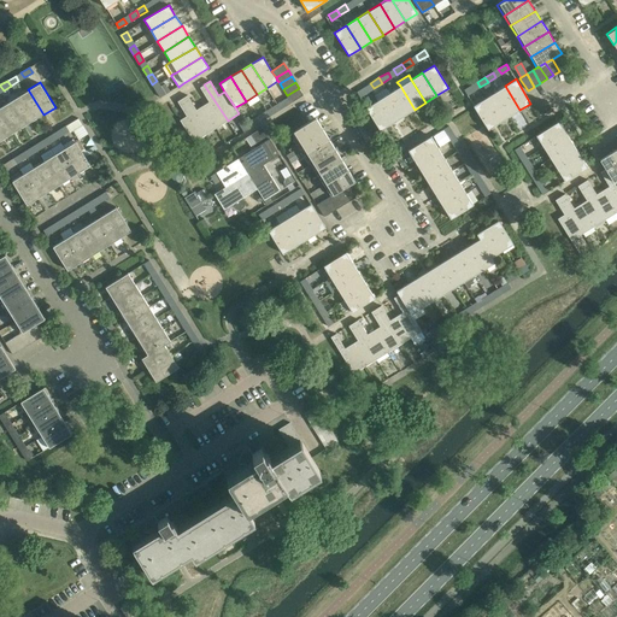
[(165,94),(170,92),(165,83),(160,87),(165,94)]
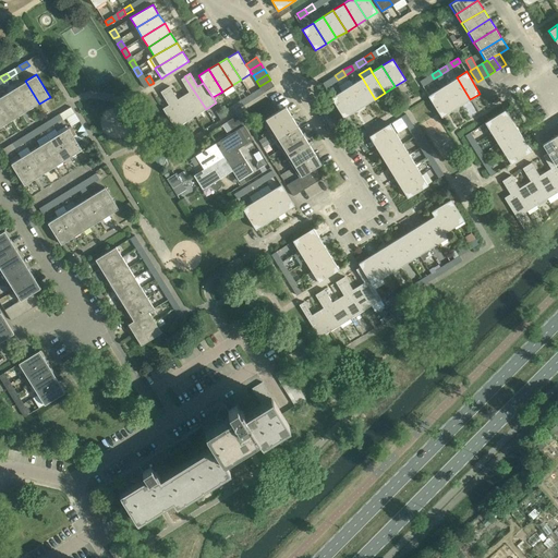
[(183,96),(195,116),(206,109),(184,76),(180,79),(189,93),(183,96)]
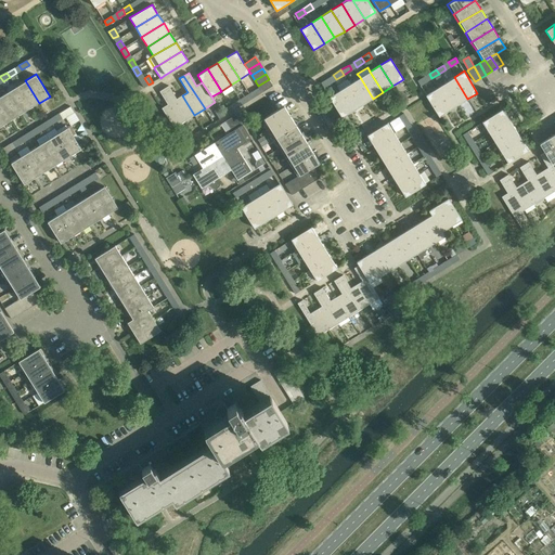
[(427,81),(424,76),(417,80),(421,86),(427,81)]
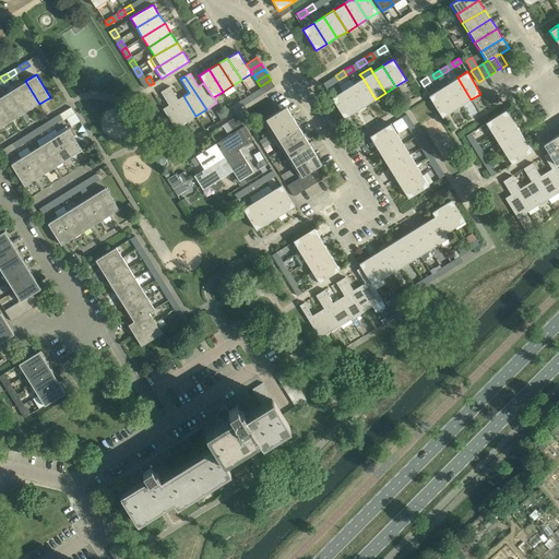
[(376,99),(363,78),(352,84),(365,106),(376,99)]
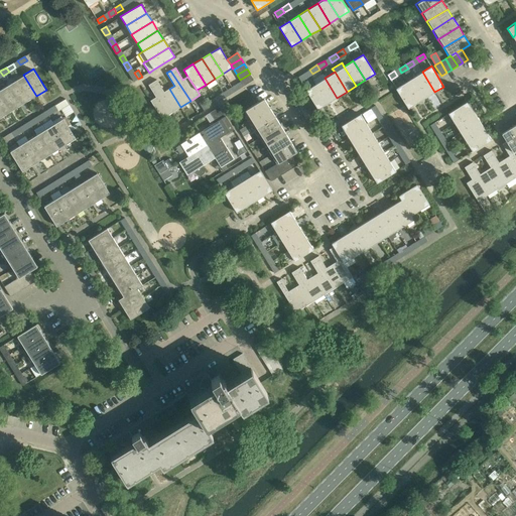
[(413,77),(426,98),(434,92),(422,72),(413,77)]
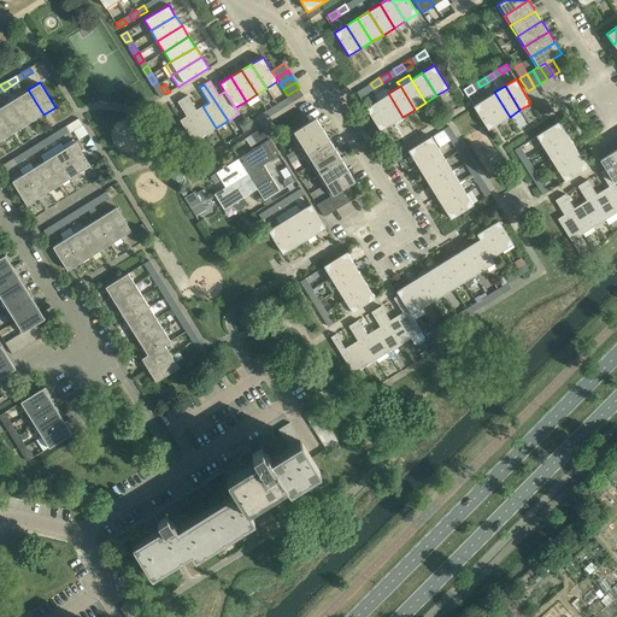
[(159,98),(165,94),(160,87),(154,89),(159,98)]
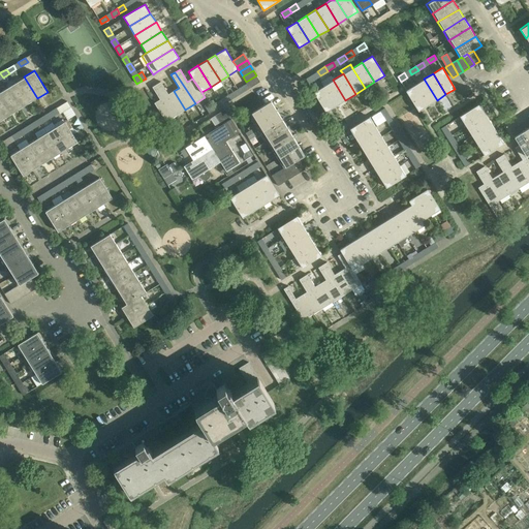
[(316,79),(313,74),(306,79),(308,84),(316,79)]
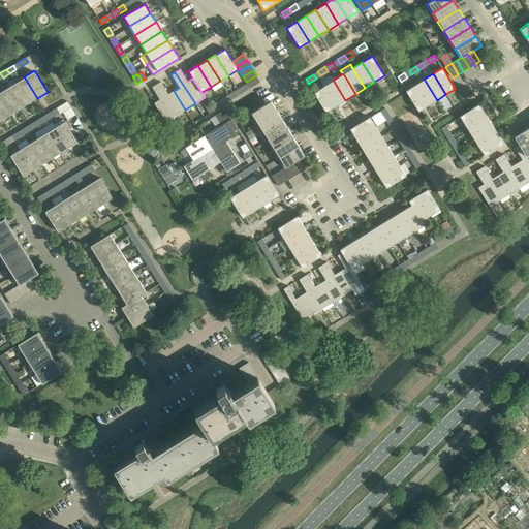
[(256,75),(246,82),(250,88),(260,81),(256,75)]
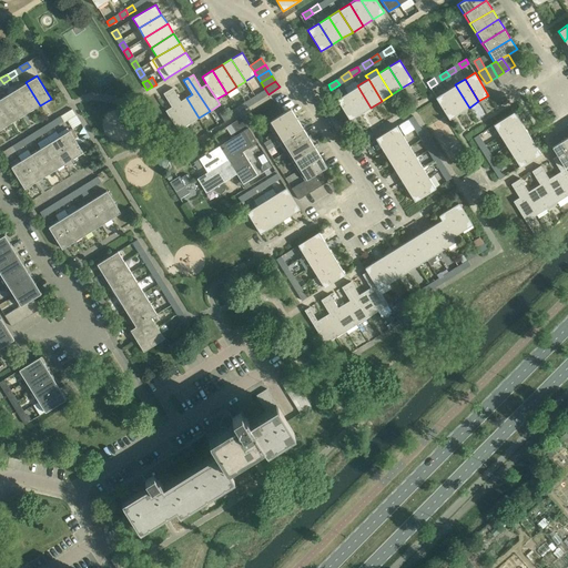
[(30,111),(40,105),(26,82),(16,89),(30,111)]
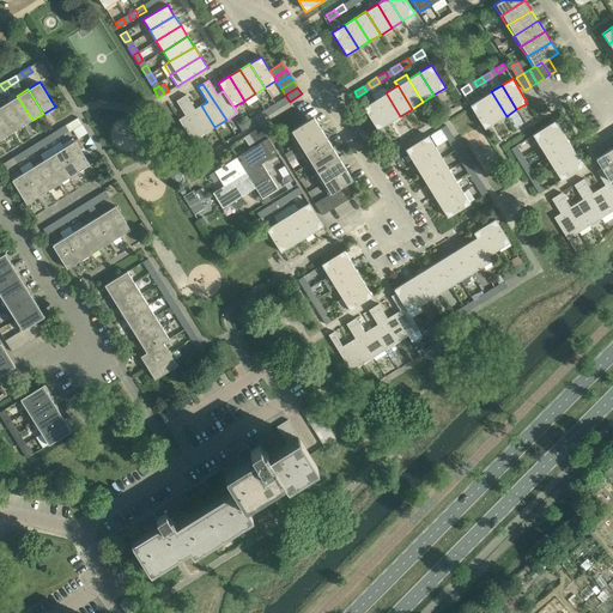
[(491,91),(480,98),(496,122),(507,116),(491,91)]
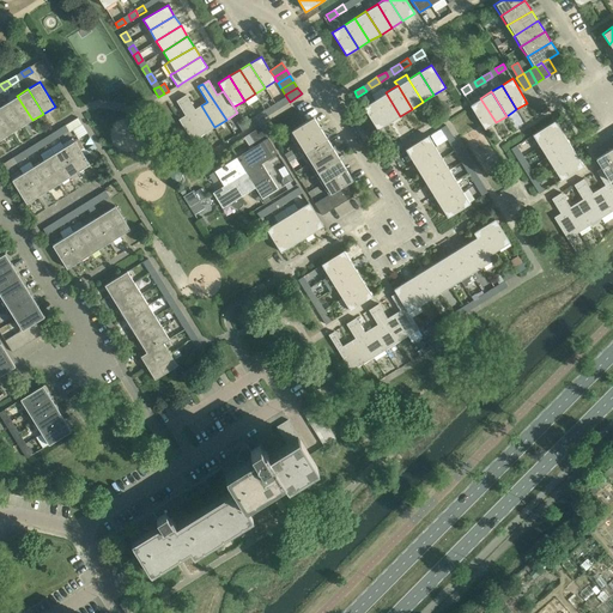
[(386,92),(375,99),(389,123),(400,116),(386,92)]
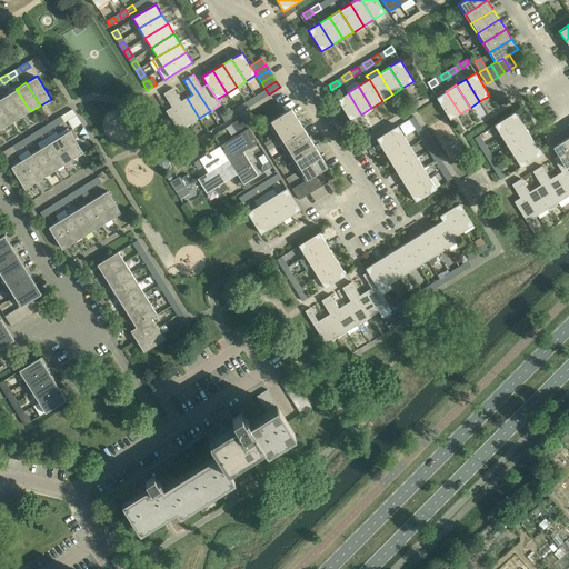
[(189,125),(199,118),(187,98),(181,101),(172,88),(168,91),(189,125)]
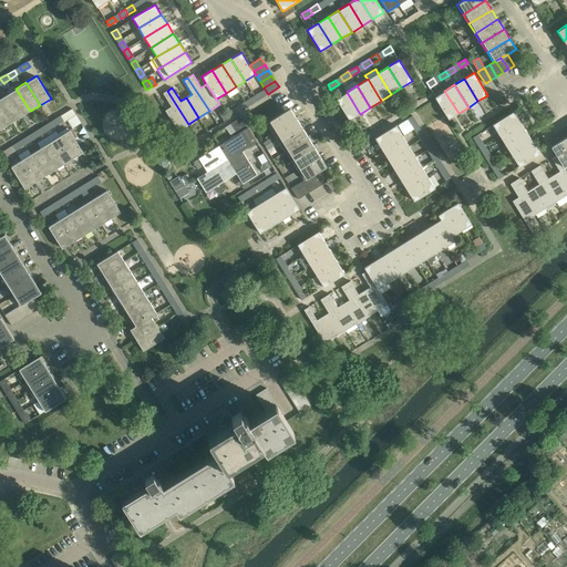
[(16,89),(7,94),(20,117),(30,111),(16,89)]
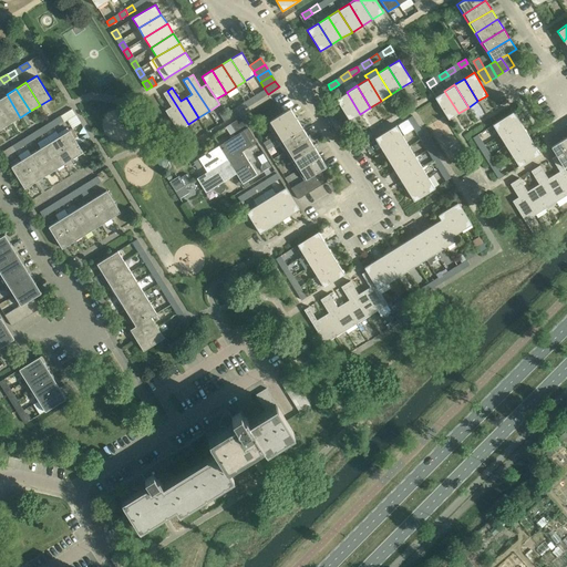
[(165,111),(177,131),(188,124),(167,91),(163,93),(171,106),(165,111)]
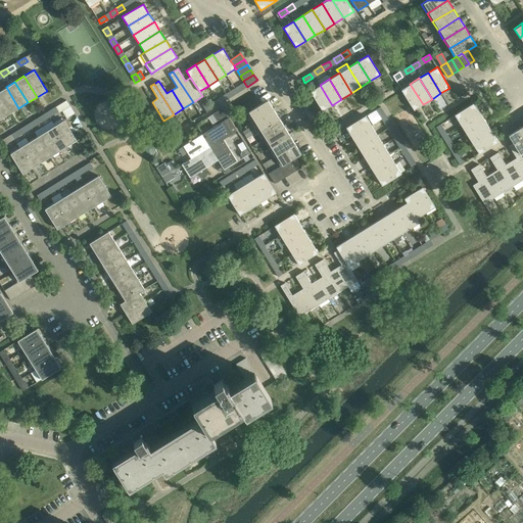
[(241,84),(235,88),(238,93),(244,88),(241,84)]
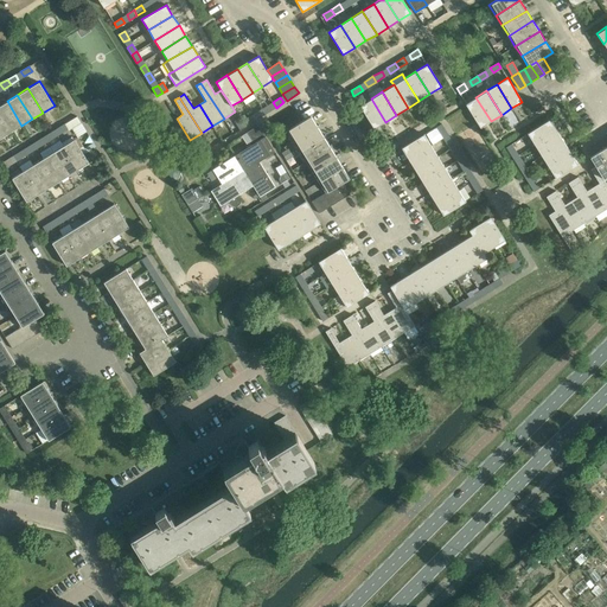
[(475,97),(465,103),(480,128),(491,121),(475,97)]
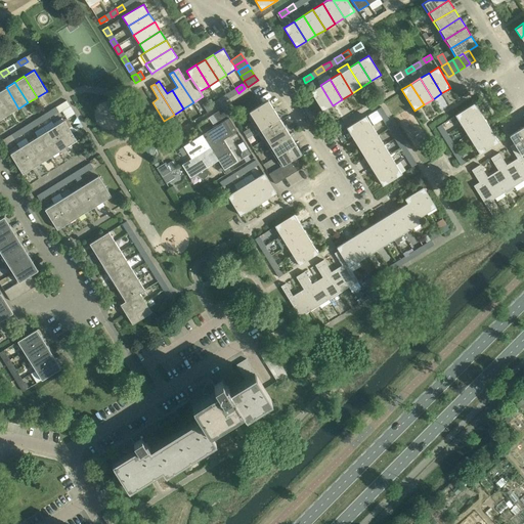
[(333,105),(320,85),(310,91),(322,112),(333,105)]
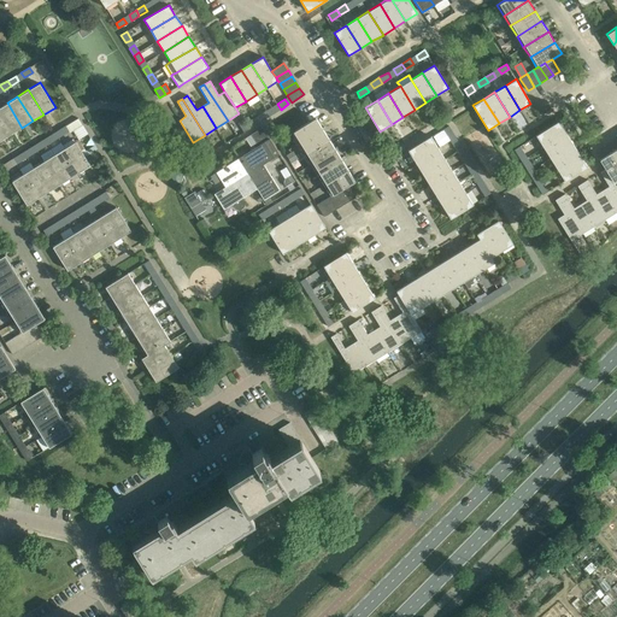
[(0,115),(12,134),(22,128),(7,103),(0,106),(0,115)]
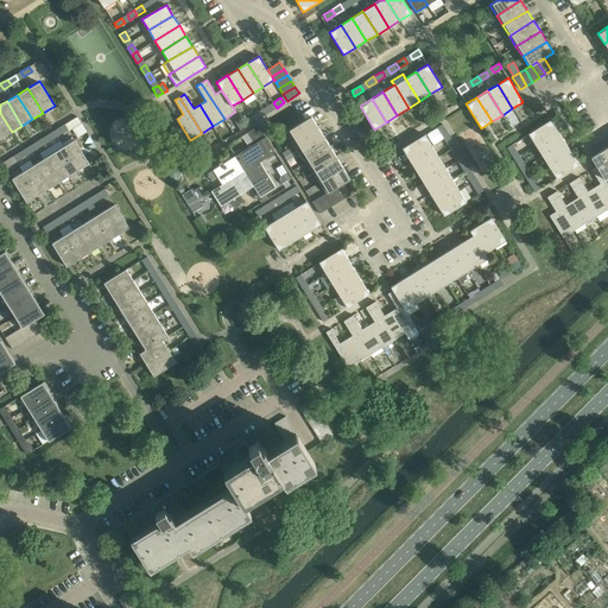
[(271,103),(263,109),(266,114),(273,109),(271,103)]
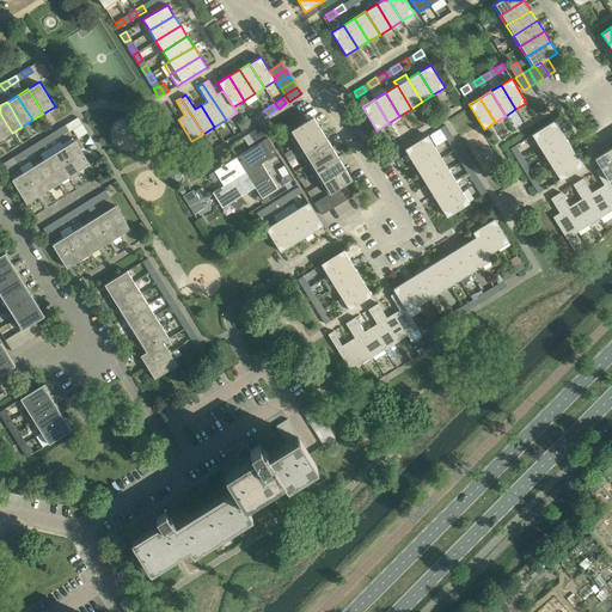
[(264,110),(257,114),(261,120),(268,115),(264,110)]
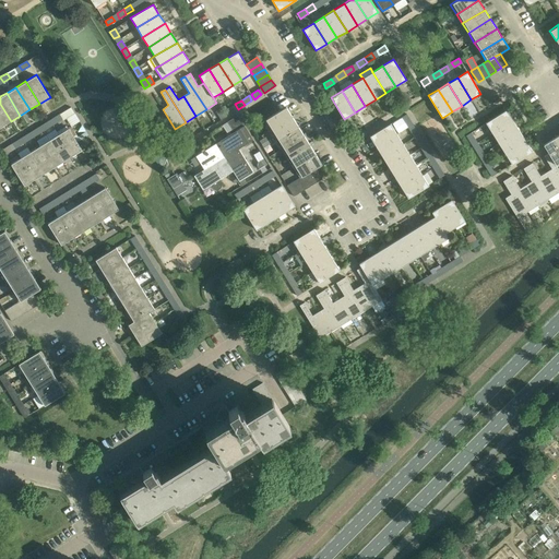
[(0,104),(0,125),(1,127),(11,121),(0,104)]
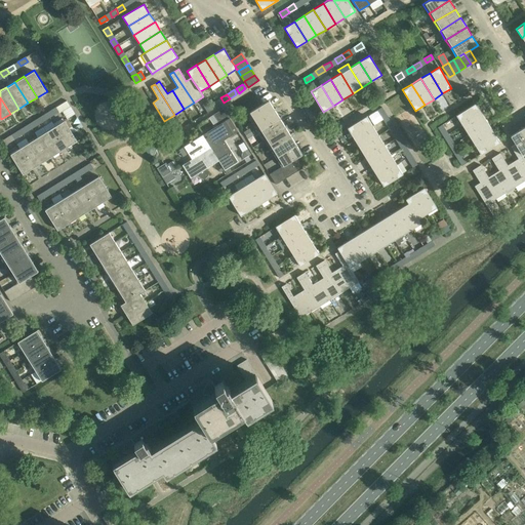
[(56,107),(66,119),(75,112),(66,99),(56,107)]
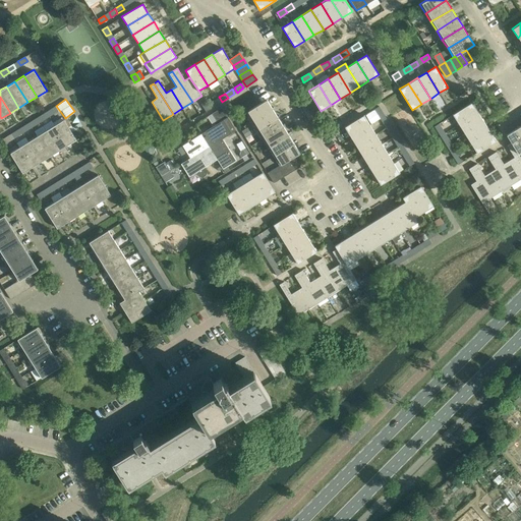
[(245,112),(251,121),(273,108),(267,99),(245,112)]
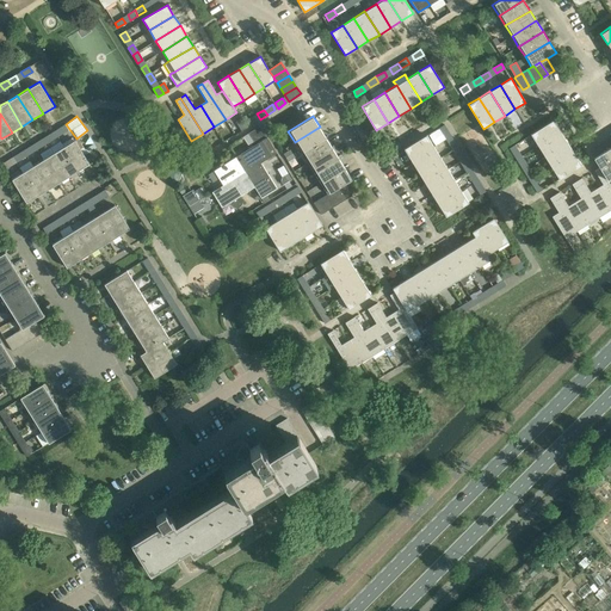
[(251,117),(244,122),(247,128),(254,123),(251,117)]
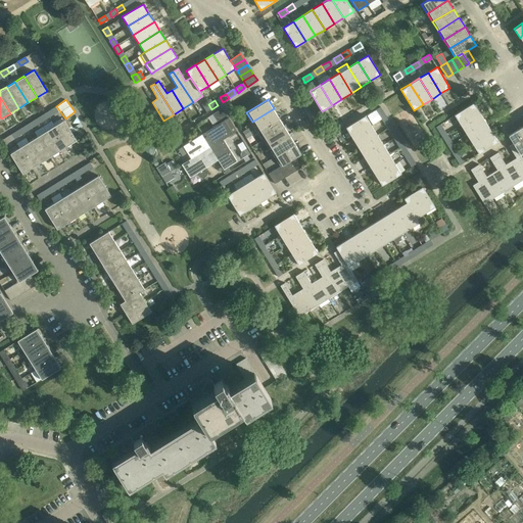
[(206,101),(202,104),(207,111),(211,109),(208,104),(206,101)]
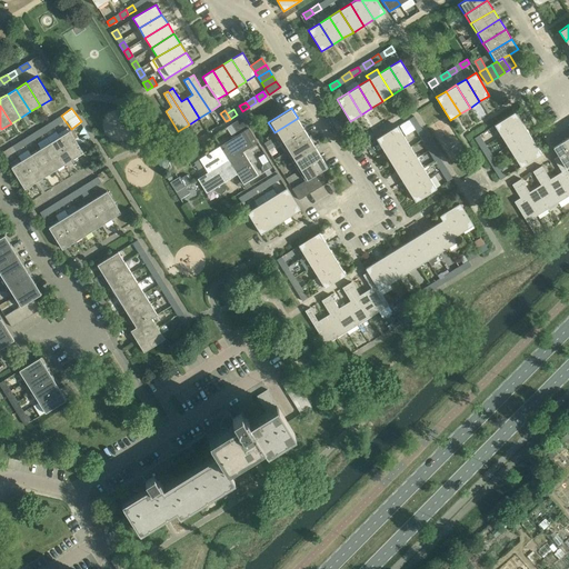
[(493,126),(500,136),(522,122),(516,111),(493,126)]
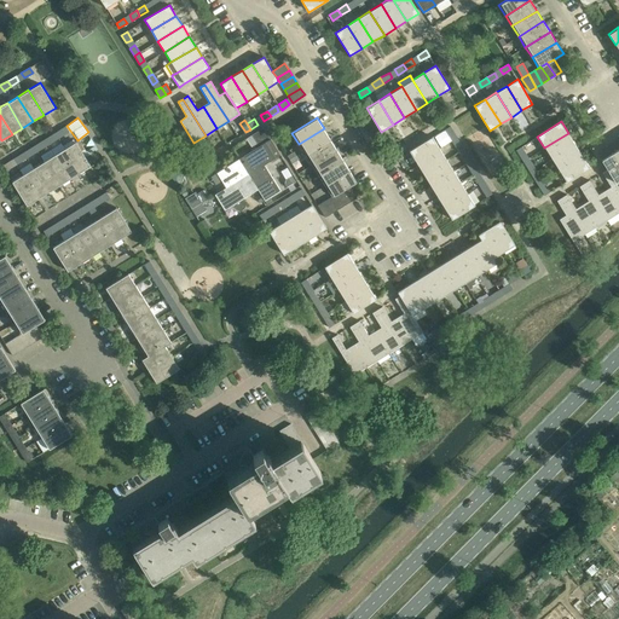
[(69,132),(65,126),(57,131),(61,137),(69,132)]
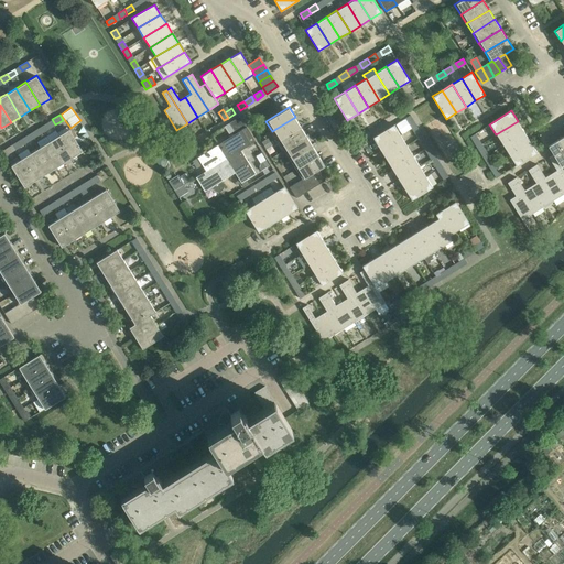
[(410,127),(415,123),(410,115),(405,118),(410,127)]
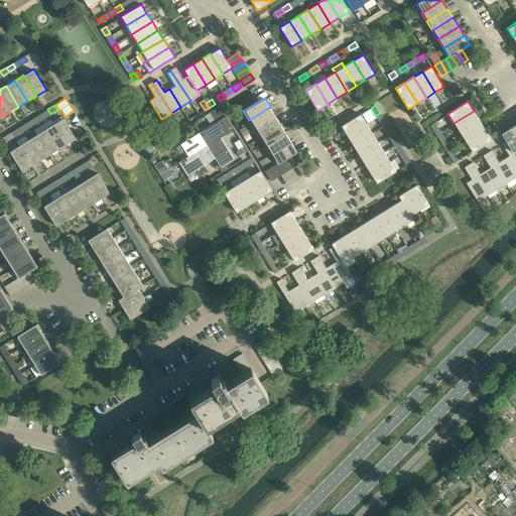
[(220,107),(210,113),(214,119),(224,113),(220,107)]
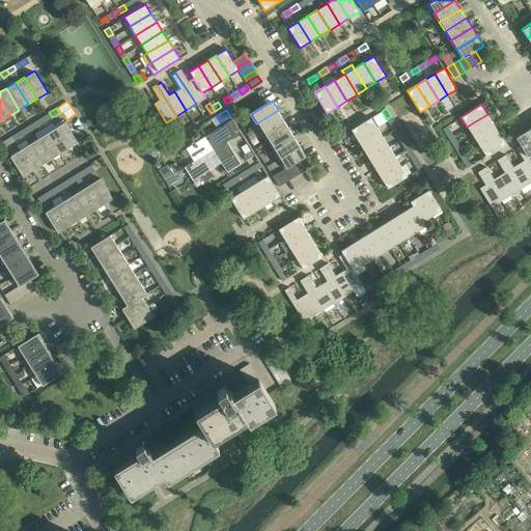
[(283,119),(278,110),(256,123),(262,133),(283,119)]
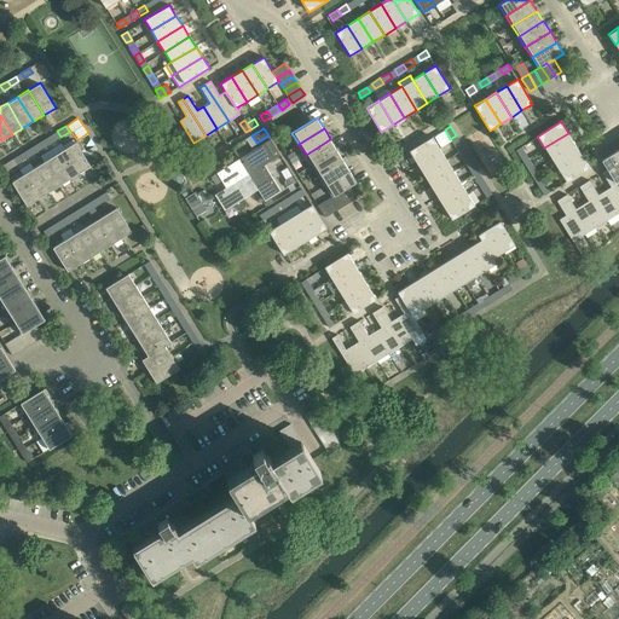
[(576,144),(568,133),(544,148),(551,160),(576,144)]
